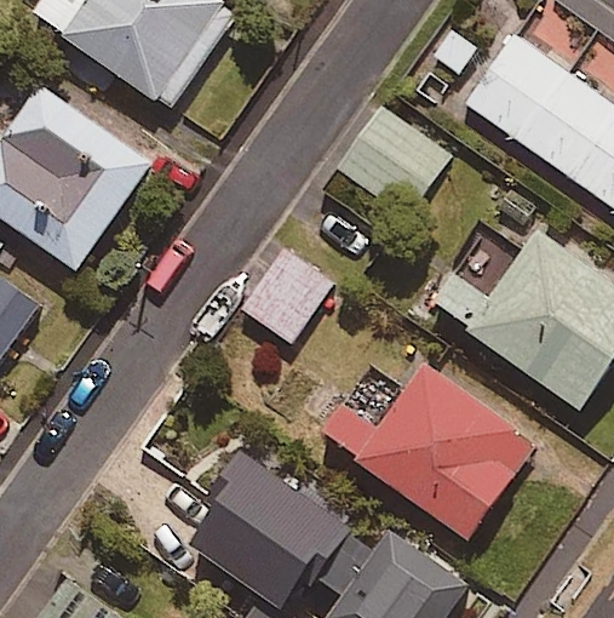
[(236,15),(214,0),(44,0),(33,15),(167,112),(236,15)]
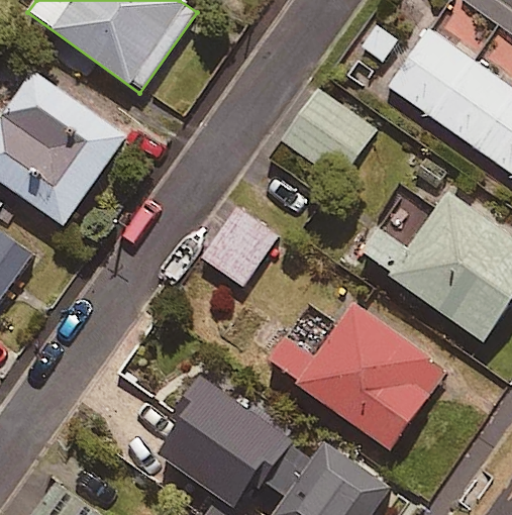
[(511,90),(425,29),(386,86),(511,174),(511,90)]
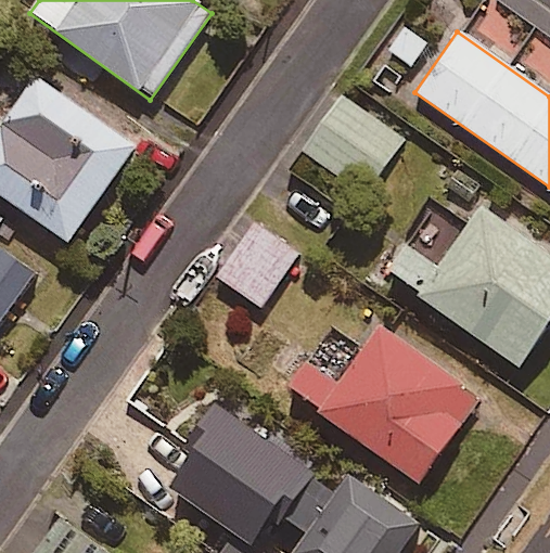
[(136,148),(39,79),(0,133),(0,193),(68,242),(136,148)]
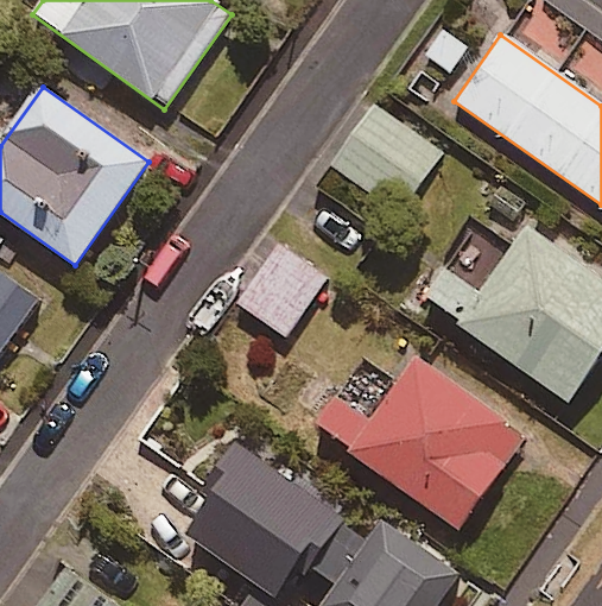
[(439,153),(371,106),(330,165),(398,213),(439,153)]
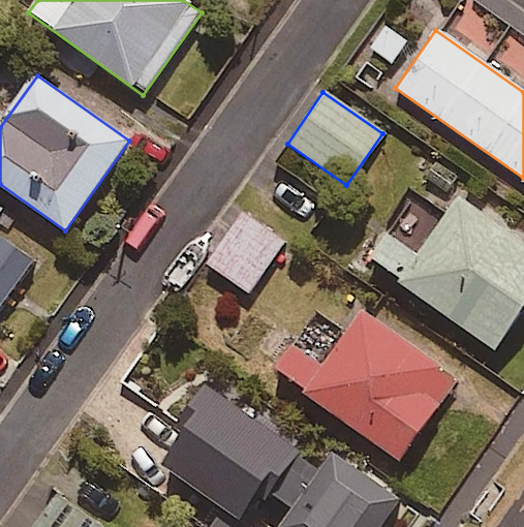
[(523,309),(523,239),(430,172),(367,258),(494,350),(523,309)]
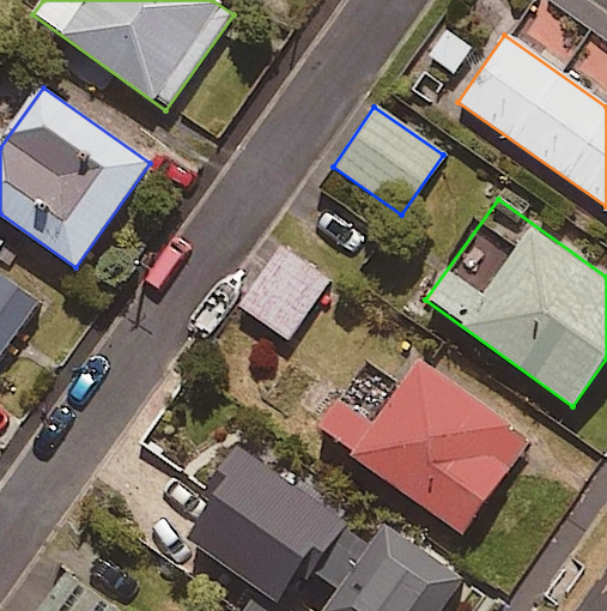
[(327,280),(278,247),(237,306),(286,339),(327,280)]
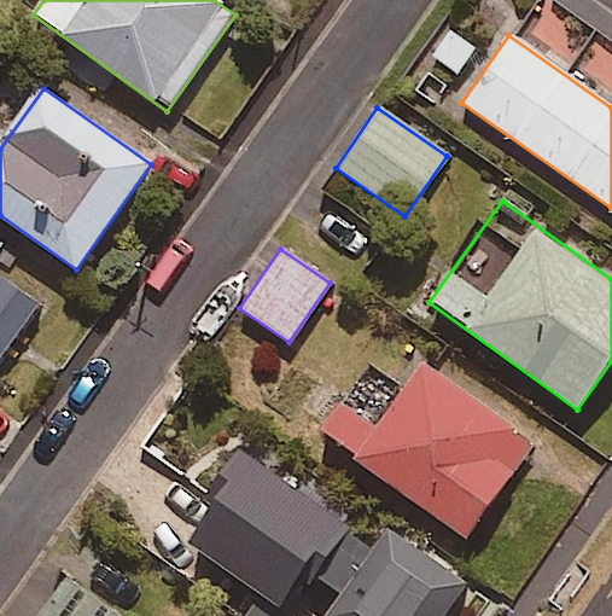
[(0,355),(36,306),(0,279),(0,355)]
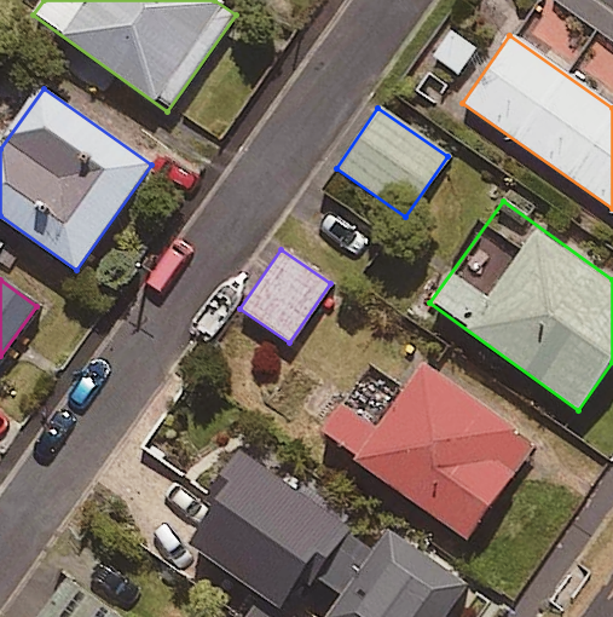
[(533,447),(424,368),(379,432),(343,407),(322,437),(467,540),(533,447)]
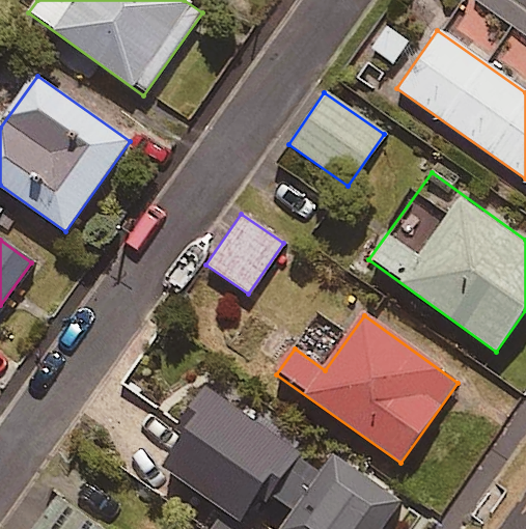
[(245,528),(298,452),(213,394),(160,471),(244,528),(245,528)]
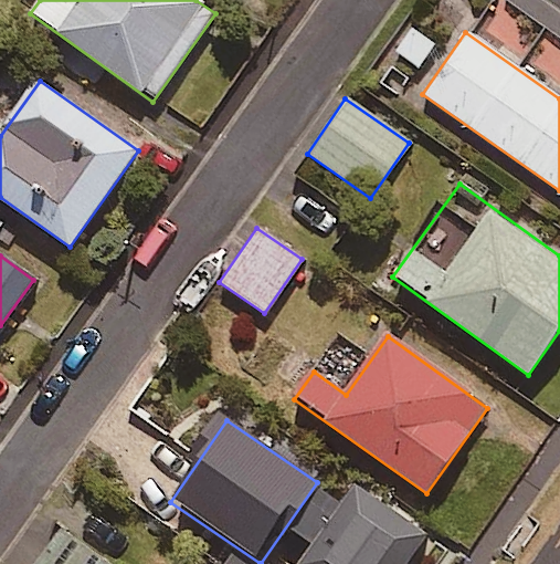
[(408,563),(426,540),(359,490),(303,563),(408,563)]
